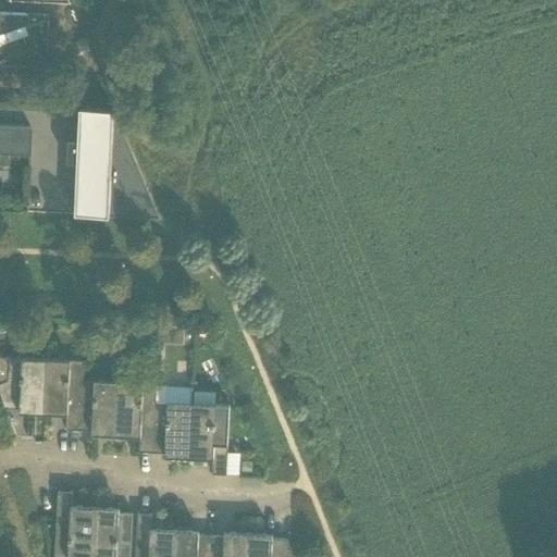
[(0,63),(45,65),(47,13),(0,10),(0,63)]
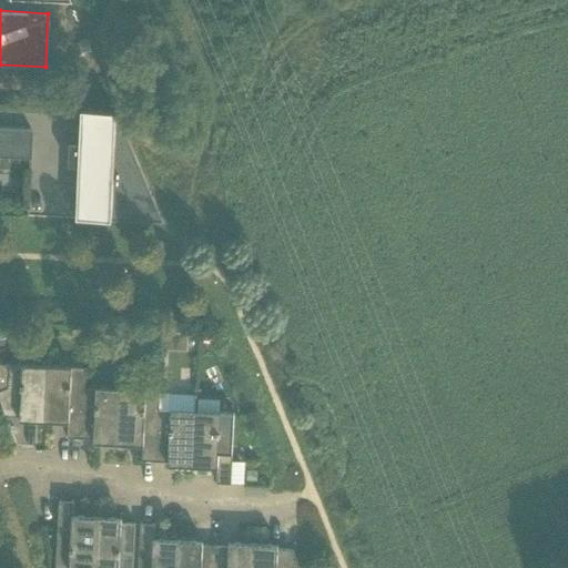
[(69,142),(68,165),(79,165),(77,219),(164,222),(117,112),(82,110),(80,142),(69,142)]
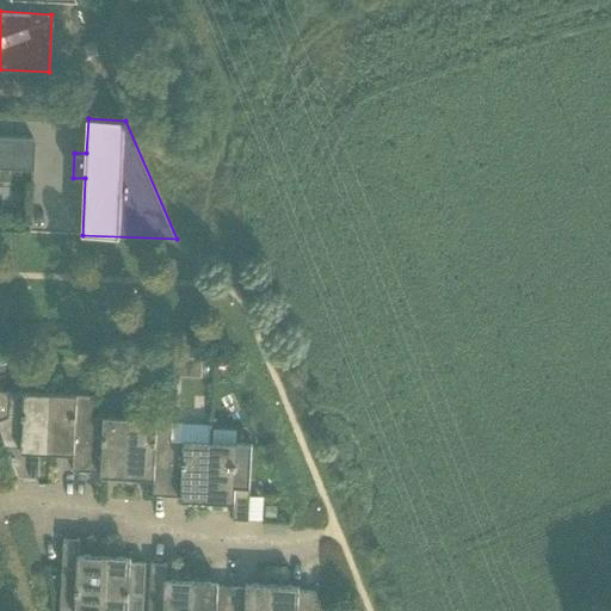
[(0,168),(31,170),(32,171),(34,140),(0,137),(0,168)]
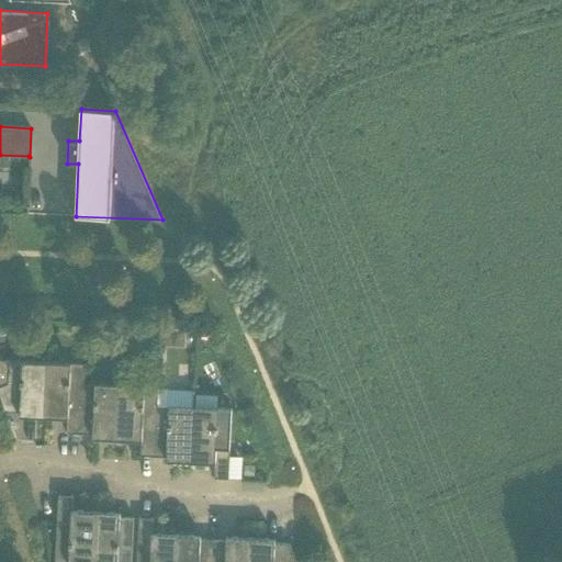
[(177,328),(176,346),(186,346),(186,329),(177,328)]
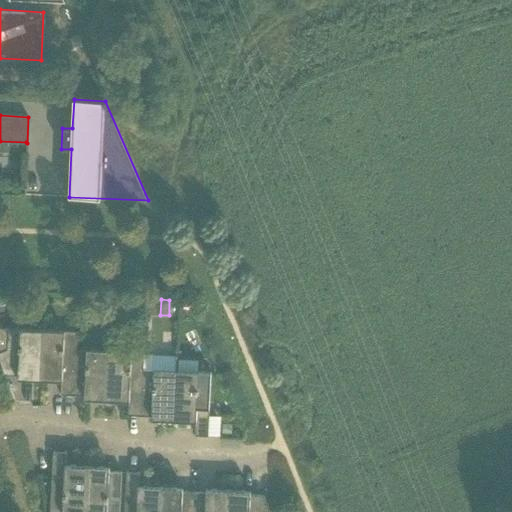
[(18,379),(41,380),(43,330),(0,327),(0,360),(5,374),(18,375),(18,379)]
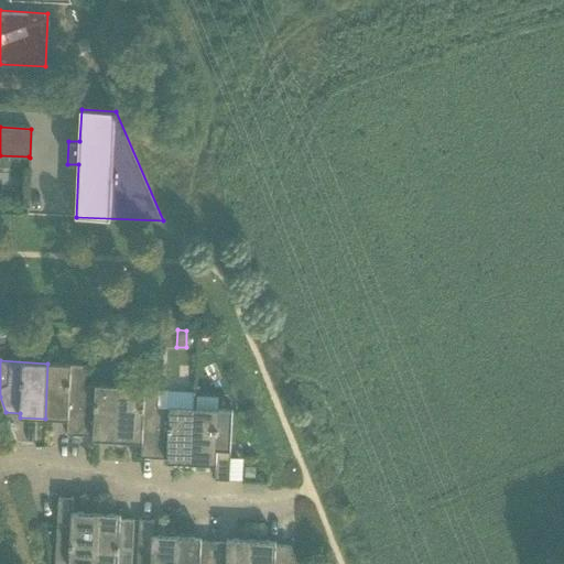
[(67,435),(82,435),(85,365),(47,364),(45,419),(68,420),(67,435)]
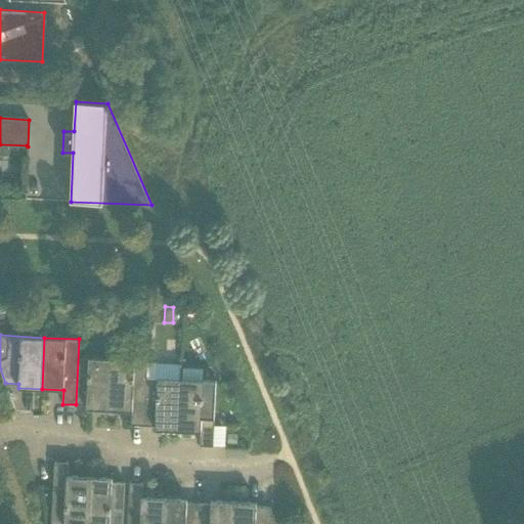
[(87,408),(111,409),(113,358),(79,357),(80,339),(79,339),(76,404),(87,405),(87,408)]
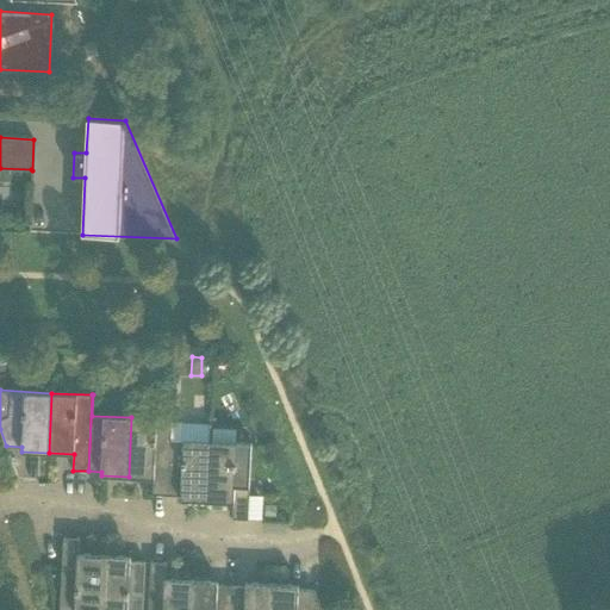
[(153,495),(168,495),(172,419),(131,417),(129,477),(154,478),(153,495)]
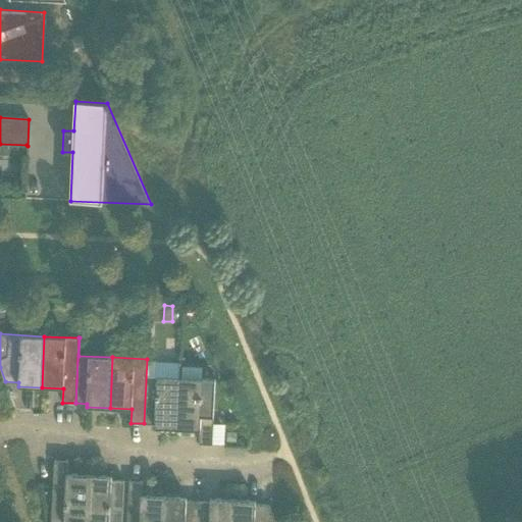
[(155,428),(178,429),(180,378),(181,363),(148,361),(148,359),(147,359),(144,423),(155,424),(155,428)]
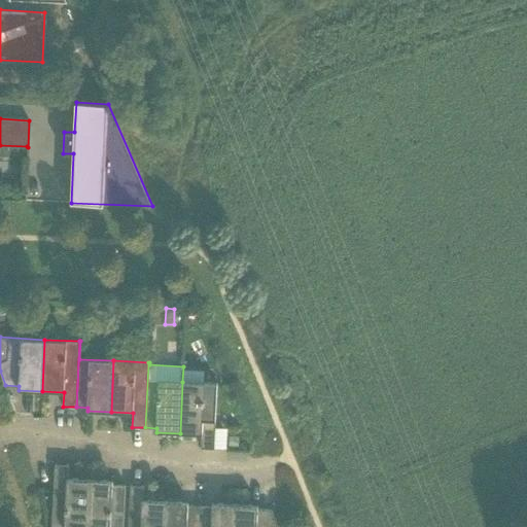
[(182,382),(180,433),(202,434),(201,448),(215,449),(218,383),(182,382)]
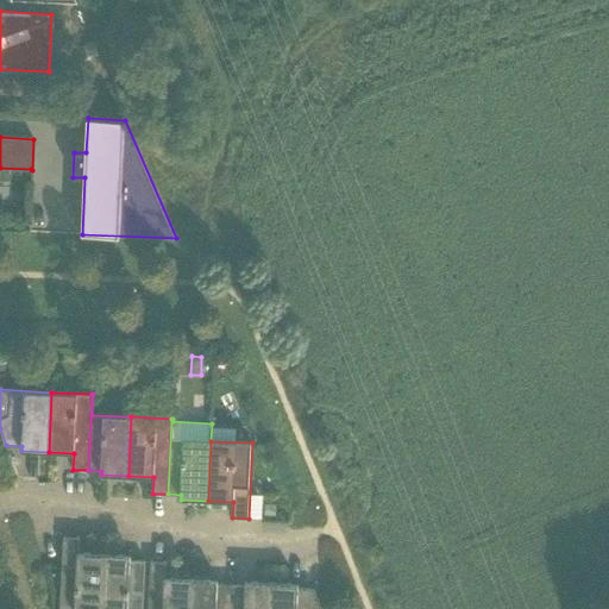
[(264,504),(264,515),(276,515),(276,504),(264,504)]
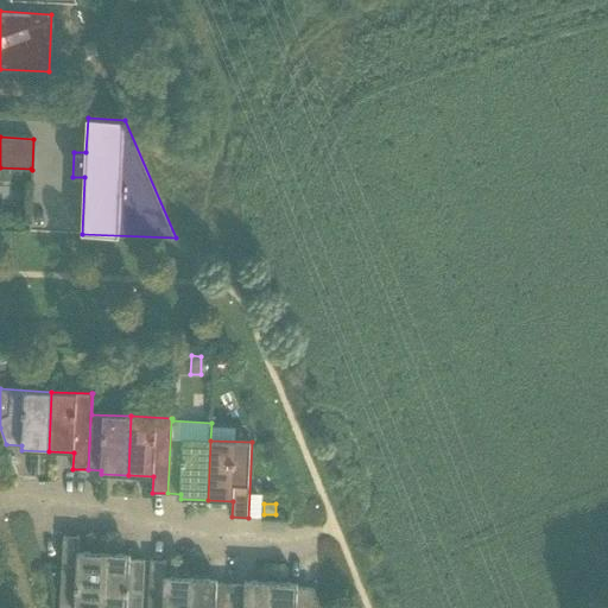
[(59,607),(101,607),(105,553),(78,552),(80,536),(64,536),(59,607)]
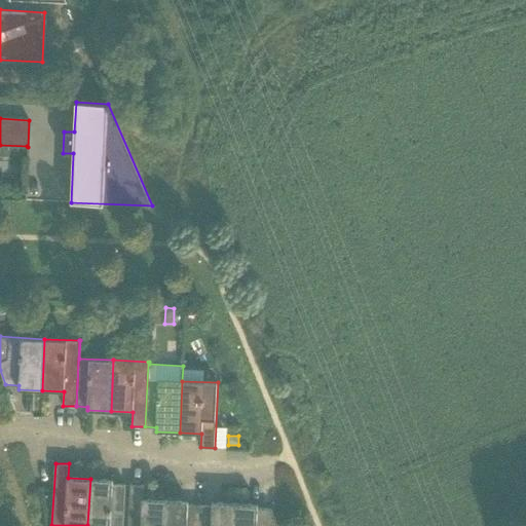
[(90,479),(87,525),(123,525),(126,484),(113,484),(113,480),(90,479)]
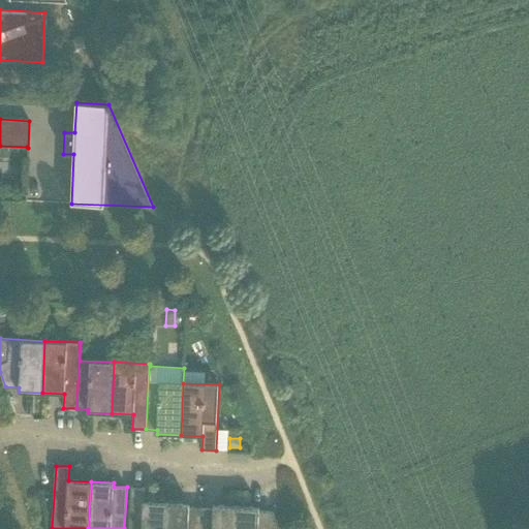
[(129,528),(164,528),(166,503),(145,502),(145,488),(131,487),(129,528)]
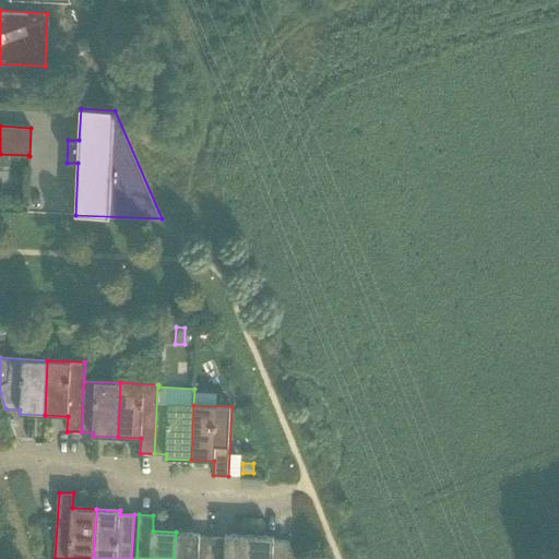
[(174,558),(211,558),(213,537),(200,536),(200,533),(176,532),(174,558)]
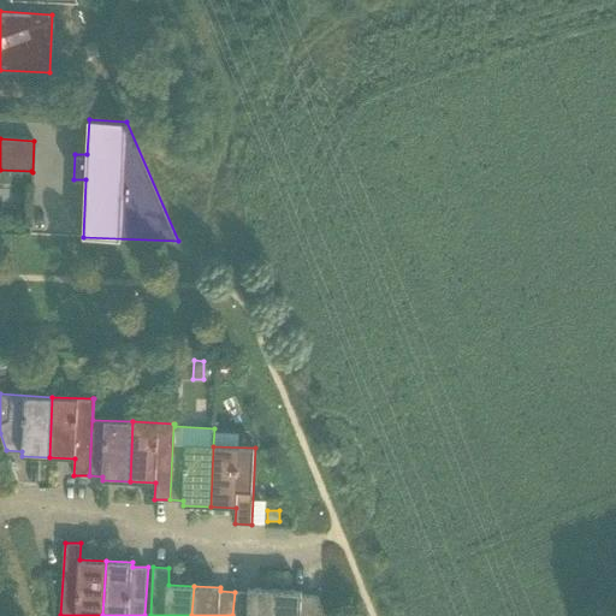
[(232,615),(273,615),(276,590),(249,588),(248,593),(235,592),(232,615)]
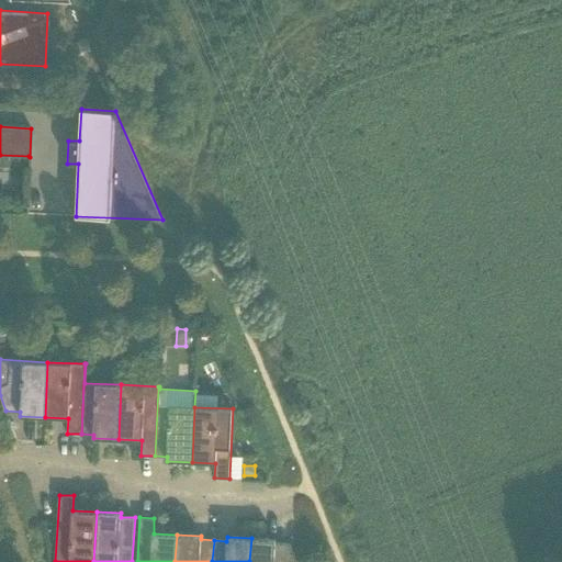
[(251,538),(249,561),(298,561),(291,544),(276,543),(276,539),(251,538)]
